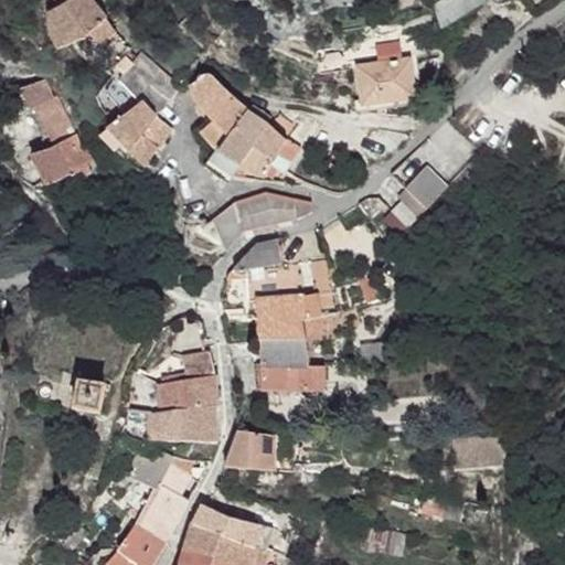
[(52,0),(57,8),(40,18),(59,50),(88,34),(97,46),(117,32),(107,19),(93,0),(52,0)]
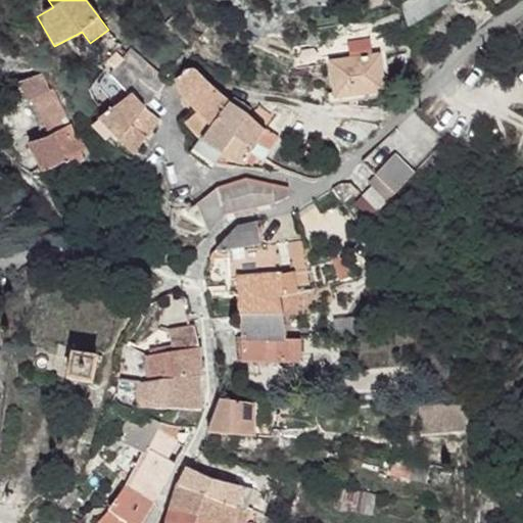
[(171,81),(132,47),(123,59),(113,70),(110,75),(121,84),(133,96),(146,107),(171,81)]
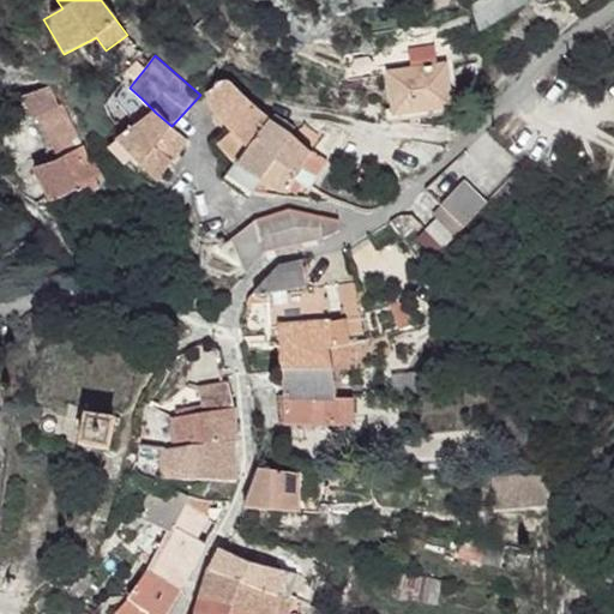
[(144,70),(137,61),(124,74),(133,83),(144,70)]
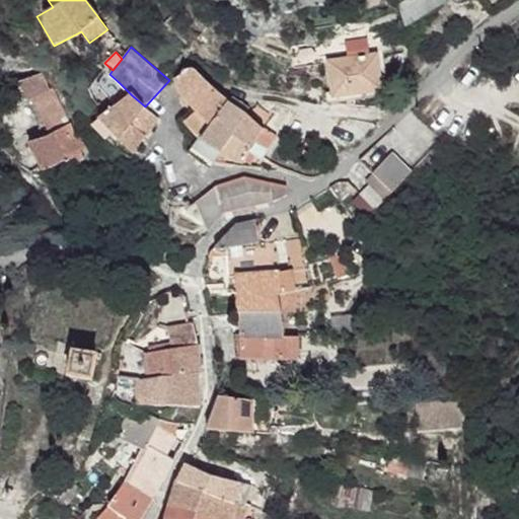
[(375,58),(347,62),(349,94),(380,90),(375,58)]
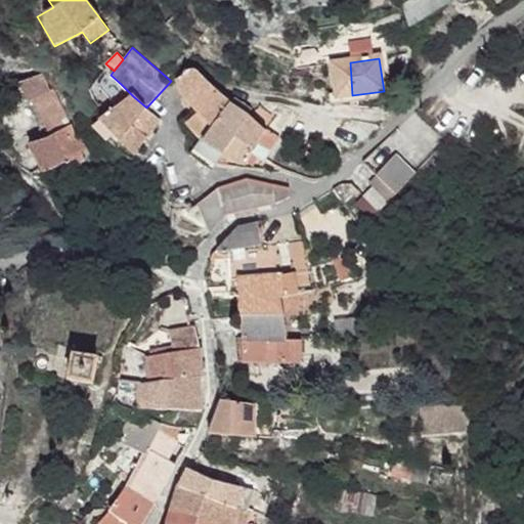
[(350,62),(329,64),(334,96),(352,95),(350,62)]
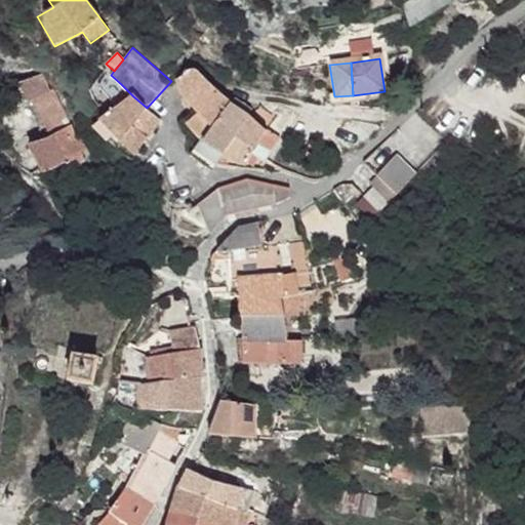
[(228,99),(199,71),(195,69),(193,69),(190,69),(180,79),(184,95),(198,107),(202,111),(213,121),(228,99)]
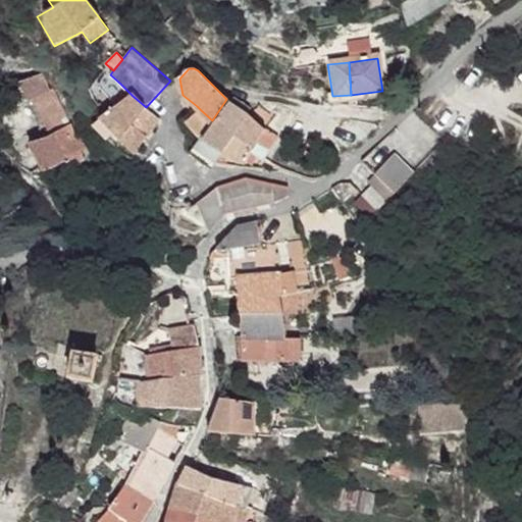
[(41,74),(16,83),(29,102),(48,137),(30,143),(39,171),(87,148),(70,122),(55,89),(50,91),(41,74)]
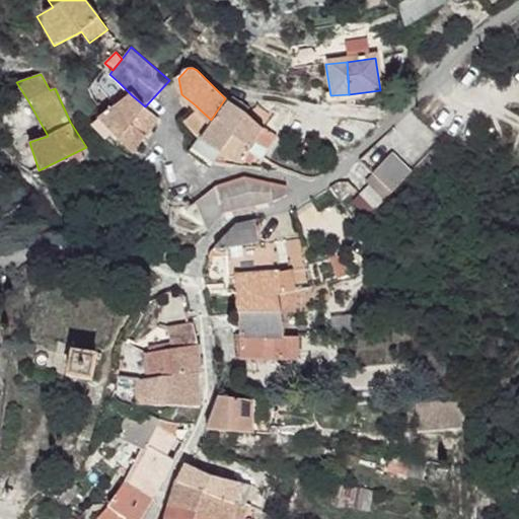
[(132,95),(120,83),(110,93),(121,102),(132,95)]
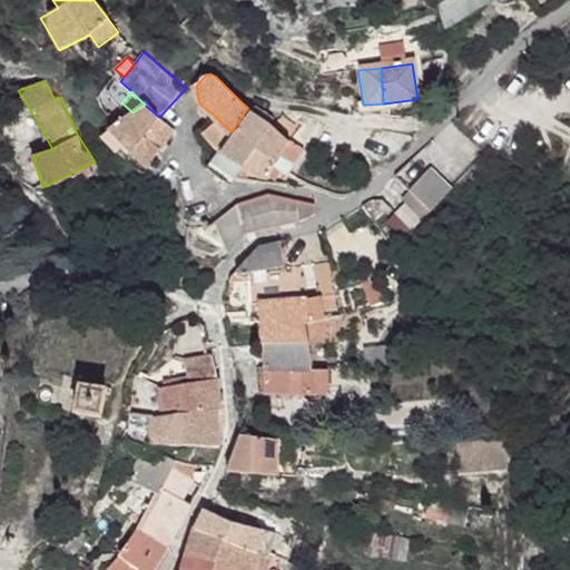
[(159,117),(145,105),(133,112),(109,128),(133,155),(148,168),(160,149),(144,138),(159,121),(158,120),(159,117)]
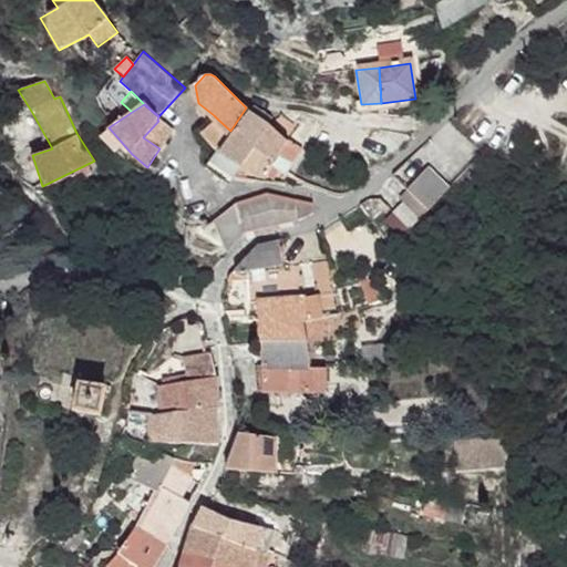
[(265,122),(246,107),(230,131),(217,152),(212,161),(228,171),(228,169),(235,160),(241,164),(265,122)]
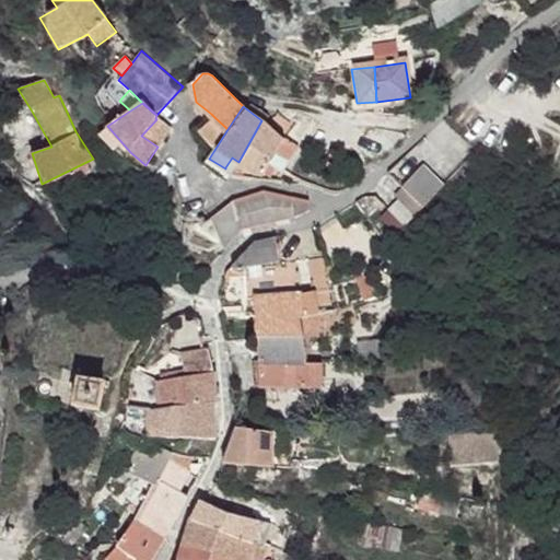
[(228,129),(216,118),(201,130),(214,150),(228,129)]
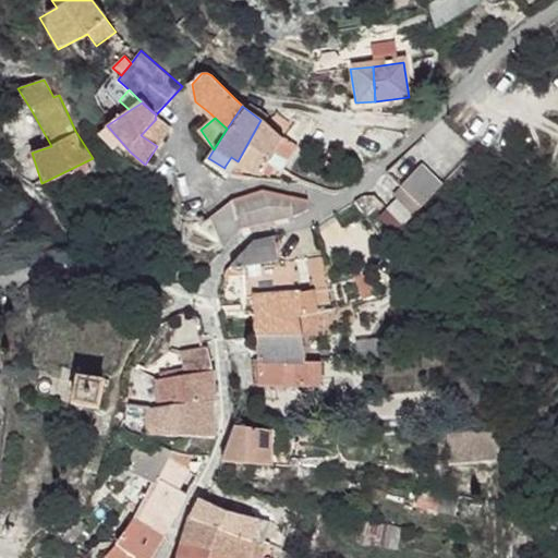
[(170,129),(156,119),(141,135),(157,146),(162,141),(170,129)]
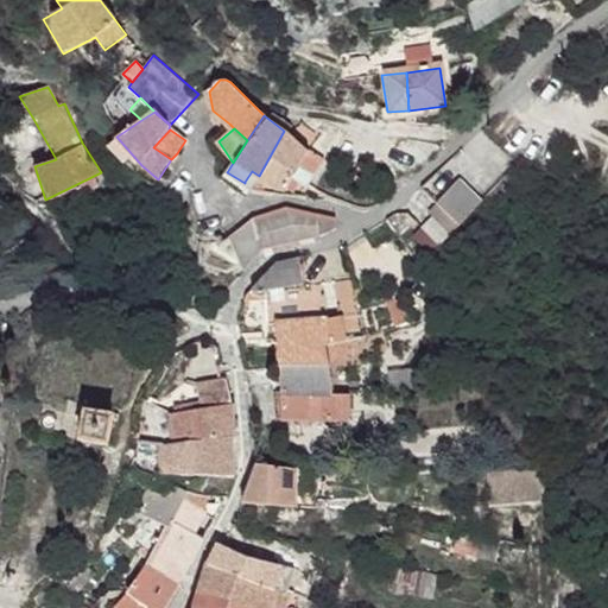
[(309,150),(284,131),(259,176),(286,191),(293,178),(296,176),(293,175),(301,165),(309,150)]
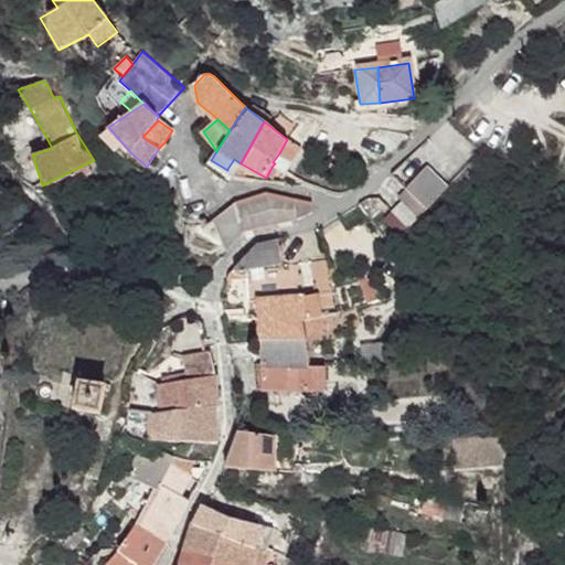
[(304,147),(288,137),(287,139),(279,153),(294,162),(304,147)]
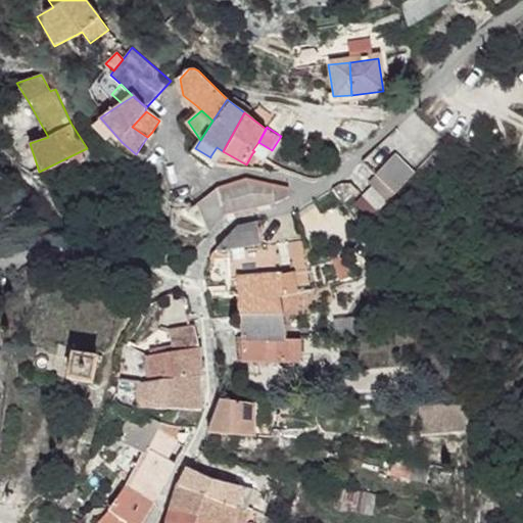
[(223,151),(217,147),(210,156),(218,160),(223,151)]
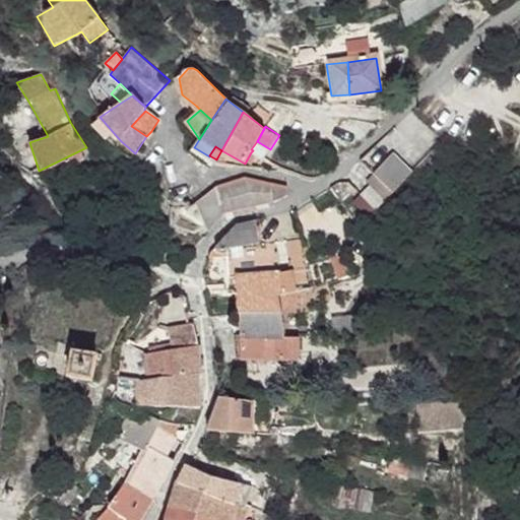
[(394,157),(374,177),(392,196),(410,176),(394,157)]
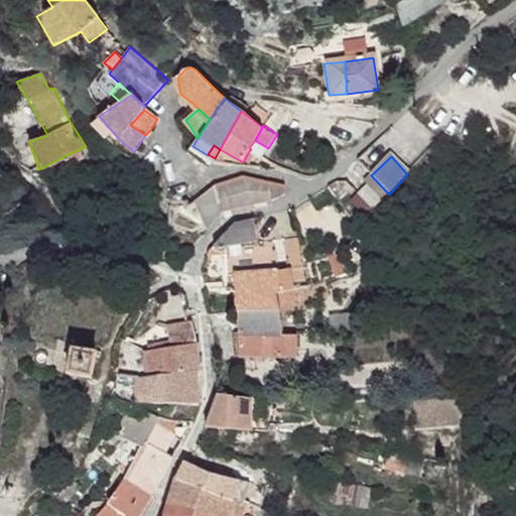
[(243,177),(217,186),(222,213),(272,202),(286,196),(287,186),(272,184),(243,177)]
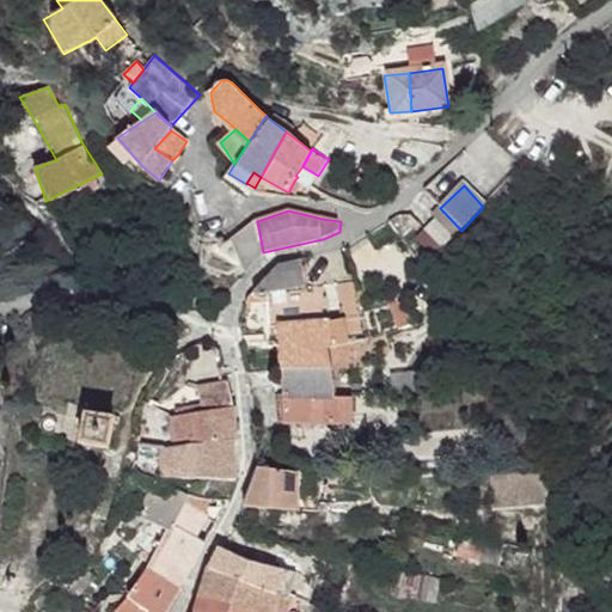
[(387,220),(371,231),(381,248),(398,236),(387,220)]
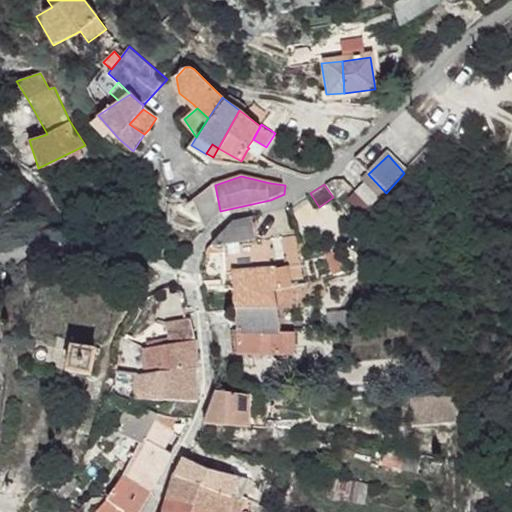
[(199,195),(193,198),(207,229),(220,211),(215,185),(199,195)]
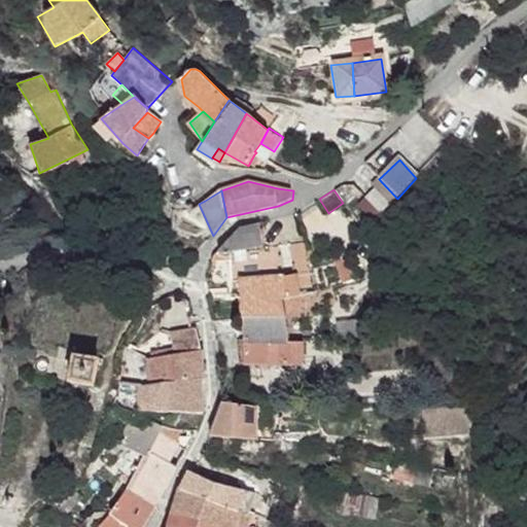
[(251,252),(231,254),(234,278),(239,277),(240,287),(240,303),(242,317),(243,317),(286,318),(285,301),(283,284),(282,273),(285,272),(281,259),(293,259),(292,247),(280,247),(251,252)]
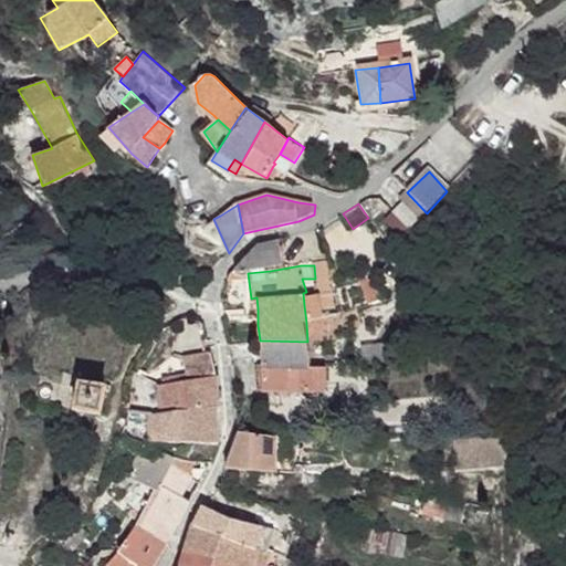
[(331,284),(325,285),(331,303),(353,297),(348,280),(331,284)]
